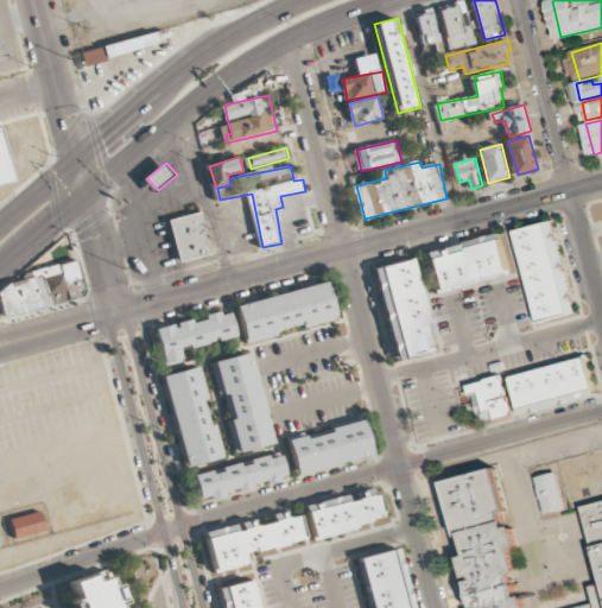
[(170,220),(182,261),(215,252),(203,210),(170,220)]
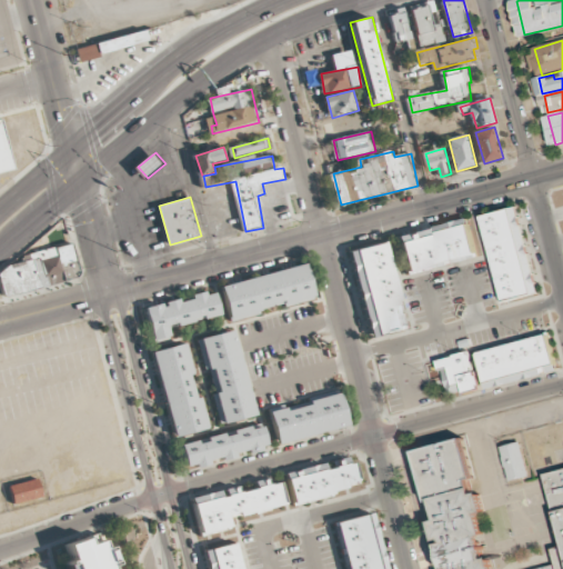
[(521,206),(483,216),(506,301),(545,291),(521,206)]
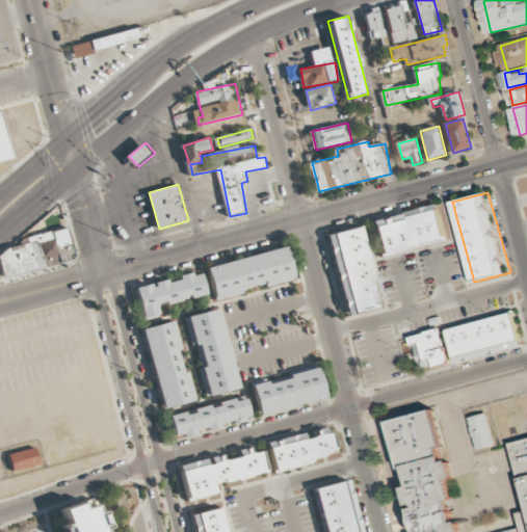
[(443,204),(375,219),(384,257),(451,241),(443,204)]
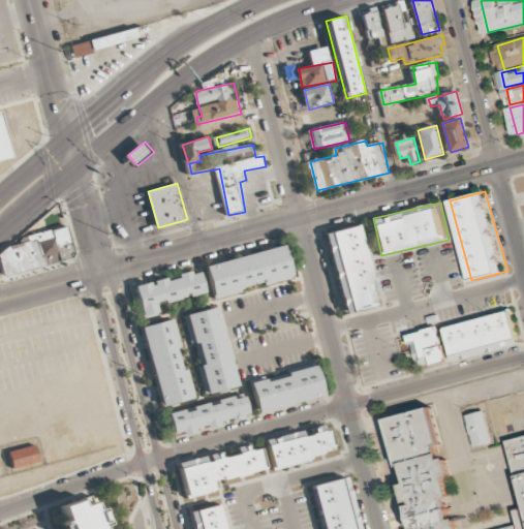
[(328,232),(347,314),(384,305),(365,223),(328,232)]
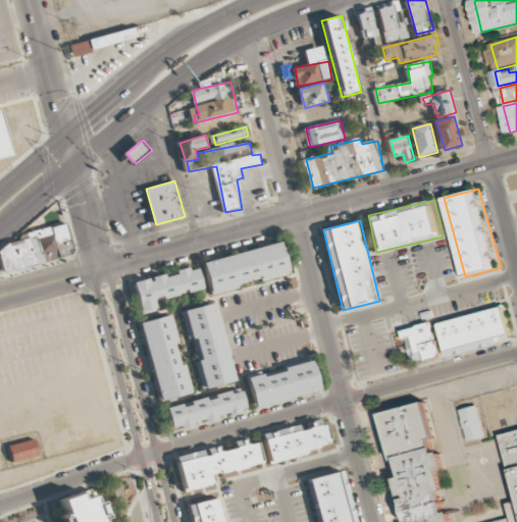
[(22,235),(23,242),(1,247),(7,272),(78,256),(69,223),(22,235)]
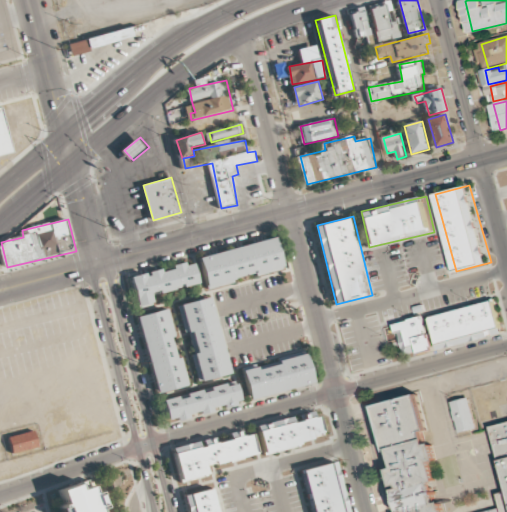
[(201,256),(209,289),(287,269),(278,237),(201,256)]
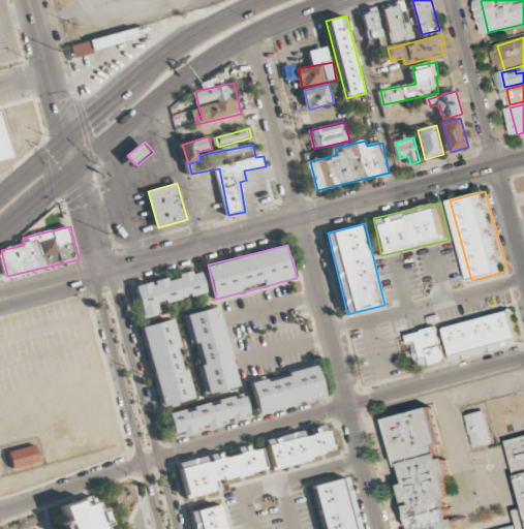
[(163,303),(208,291),(203,268),(137,284),(146,319),(165,314),(163,303)]
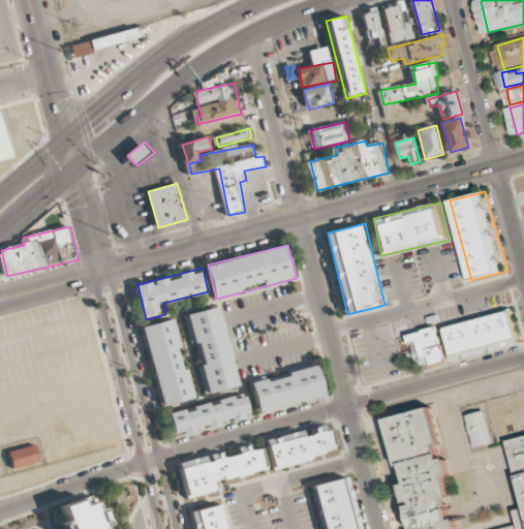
[(219,306),(187,315),(210,394),(242,384),(219,306)]
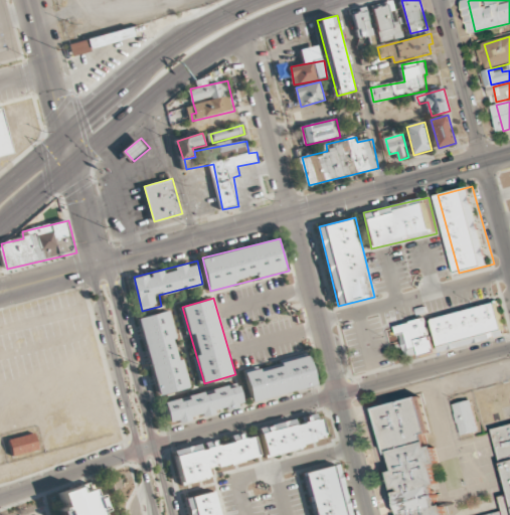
[(509,331),(501,301),(436,317),(445,351),(509,335),(509,331)]
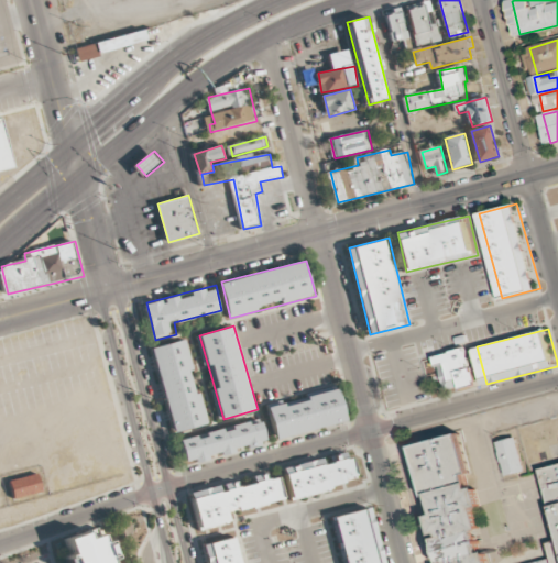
[(154,346),(175,433),(211,423),(189,338),(154,346)]
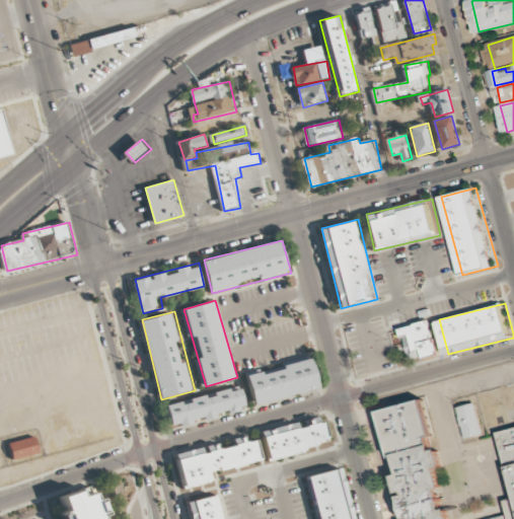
[(433,319),(402,326),(412,362),(442,354),(433,319)]
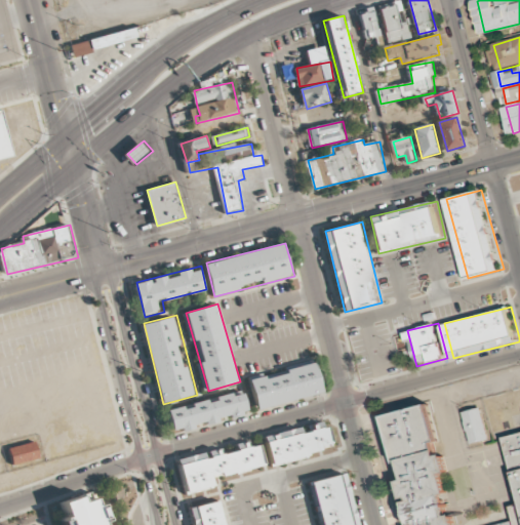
[(325,393),(316,361),(250,377),(260,410),(325,393)]
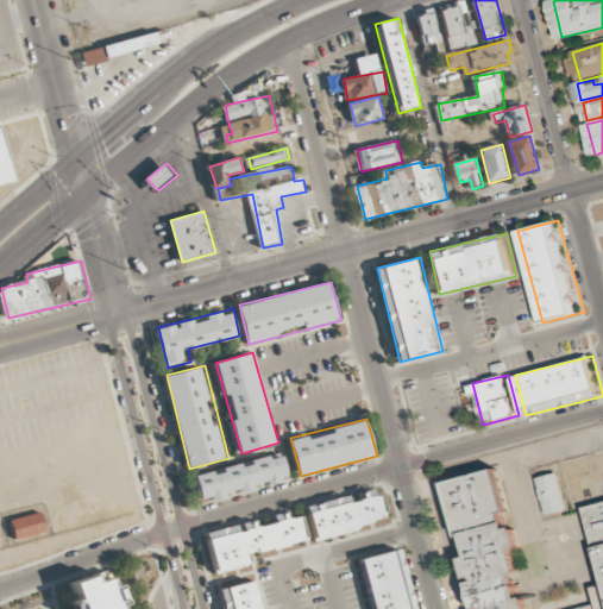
[(291,479),(283,451),(196,475),(205,503),(291,479)]
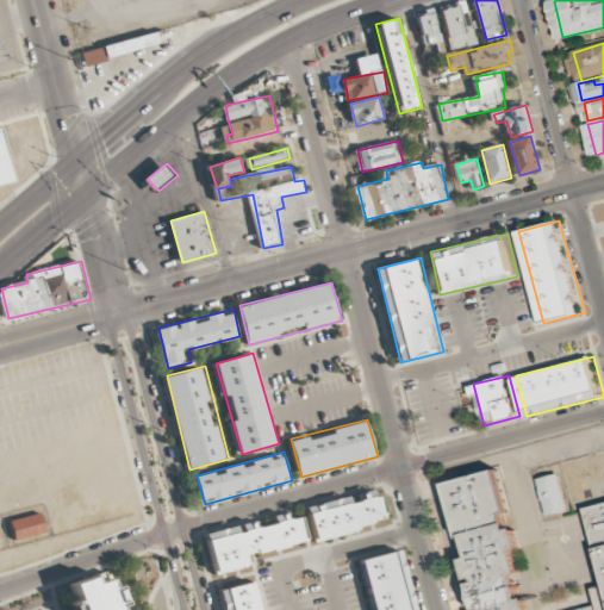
[(603,499),(587,504),(603,564),(603,584),(597,585),(602,604),(578,609),(537,609),(534,596),(531,597),(499,471),(449,483),(480,609),(603,609),(603,499)]
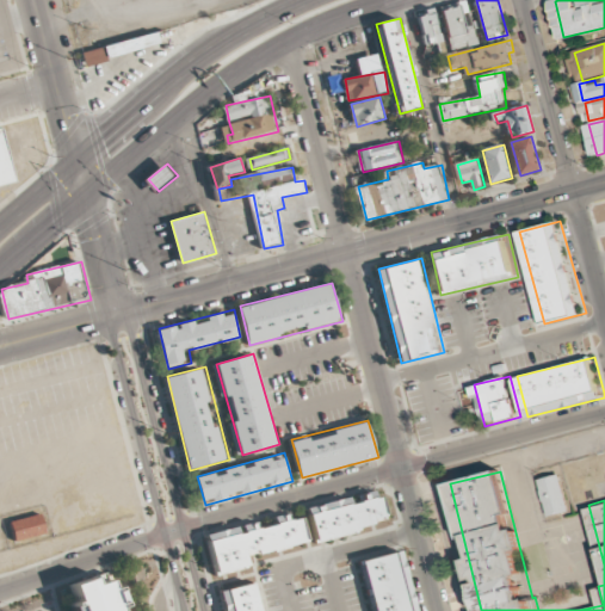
[(551,516),(573,510),(563,473),(542,477),(551,516)]
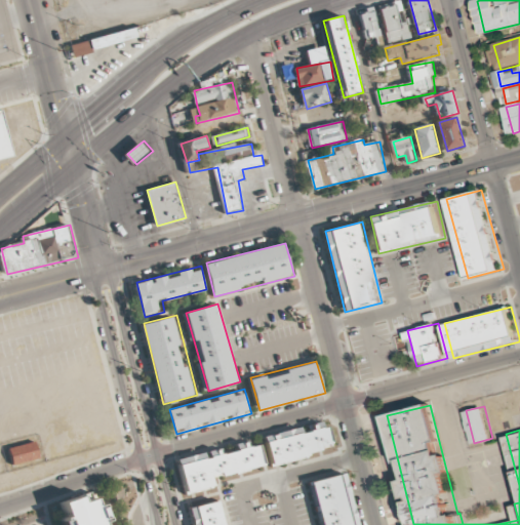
[(328,420),(266,435),(273,465),(335,451),(328,420)]
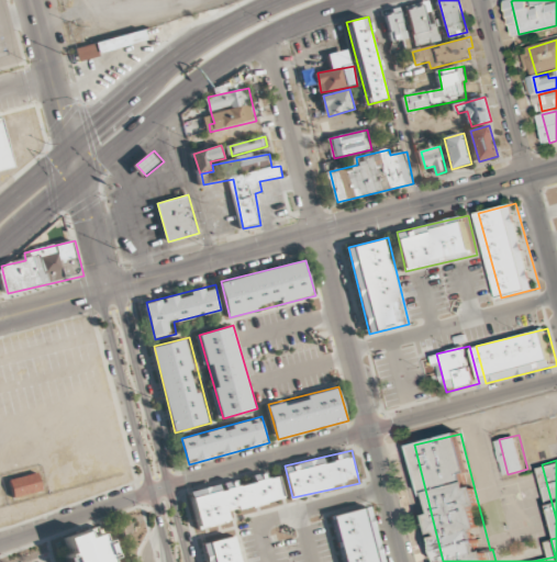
[(45,491),(40,471),(11,480),(17,499),(45,491)]
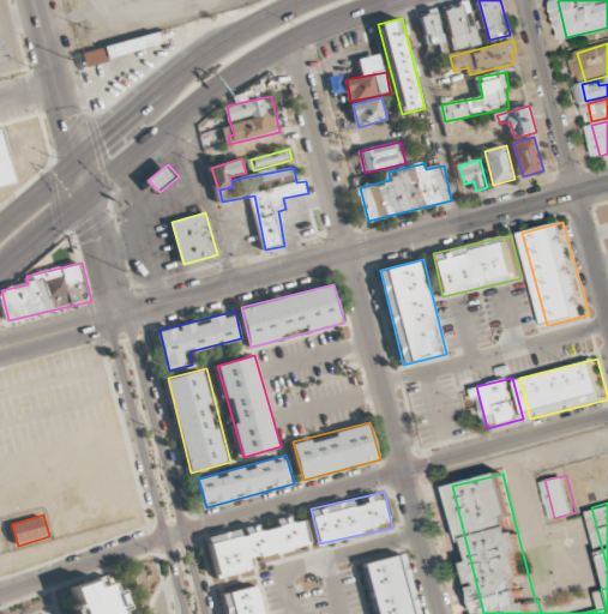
[(251,559),(311,546),(304,516),(266,524),(209,537),(220,579),(254,571),(251,559)]
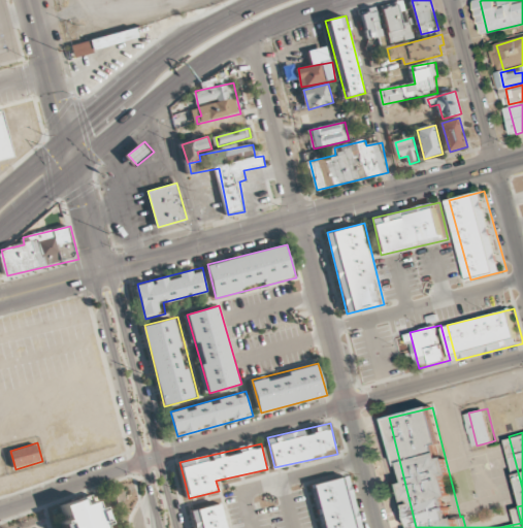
[(360,527),(350,475),(315,483),(324,527),(360,527)]
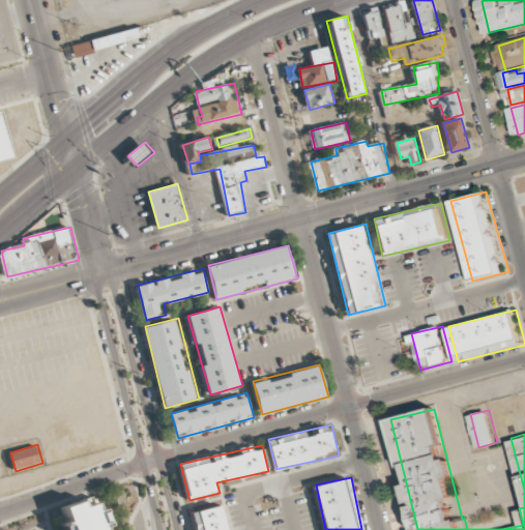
[(61,507),(67,529),(108,529),(103,511),(99,512),(96,502),(87,505),(85,499),(61,507)]
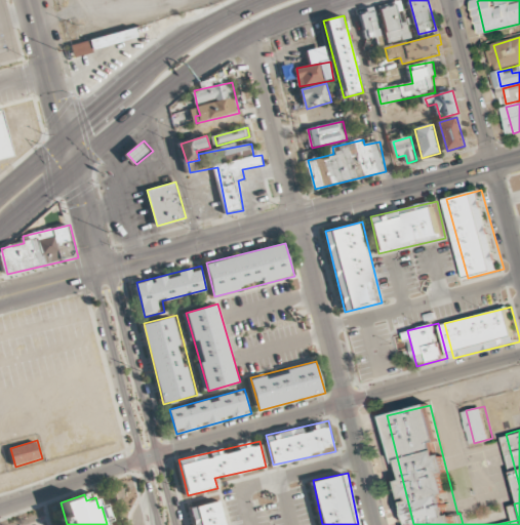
[(196,524),(228,524),(223,499),(192,507),(196,524)]
